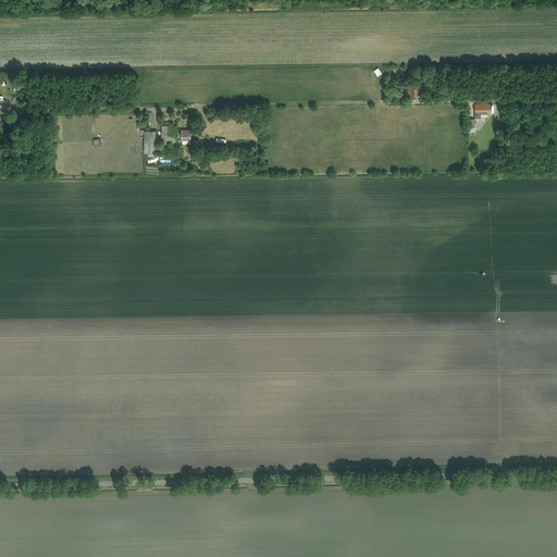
[(417,97),(420,97),(419,84),(409,84),(409,99),(417,99),(417,97)]
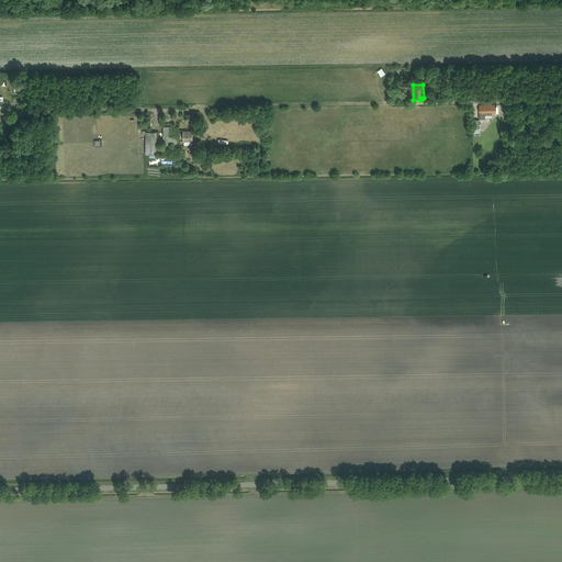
[(495,105),(479,105),(480,120),(485,119),(485,117),(492,117),(492,114),(495,114),(495,112),(496,112),(496,107),(495,107),(495,105)]
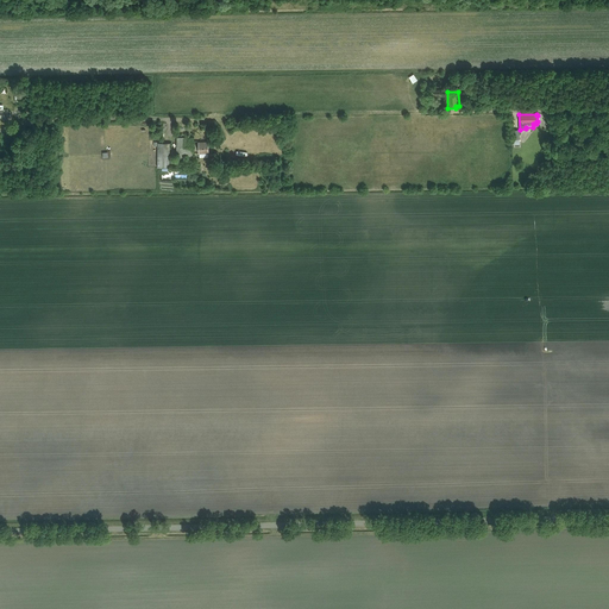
[(177,158),(194,157),(193,138),(177,138),(177,158)]
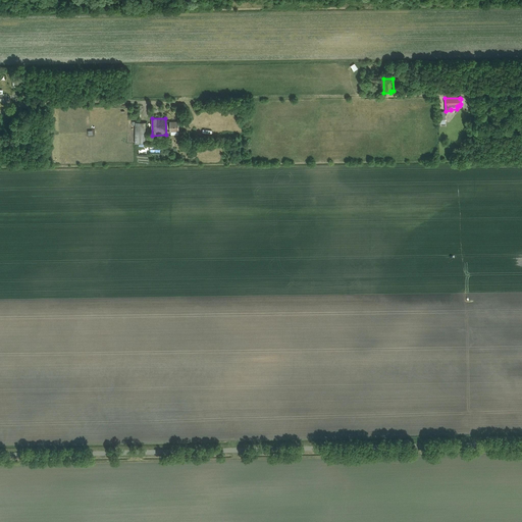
[(170,132),(178,131),(178,121),(170,121),(170,132)]
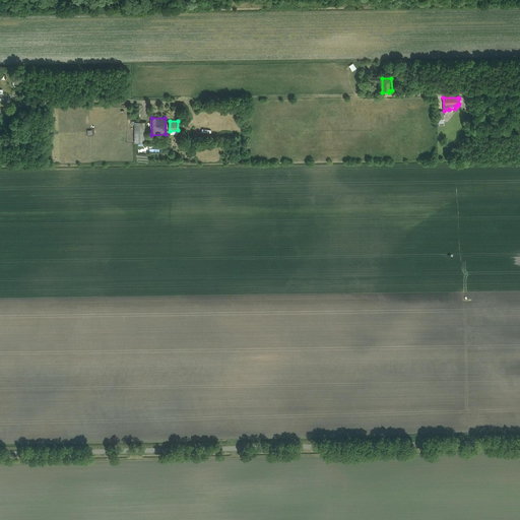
[(144,143),(145,122),(135,122),(135,125),(135,143),(144,143)]
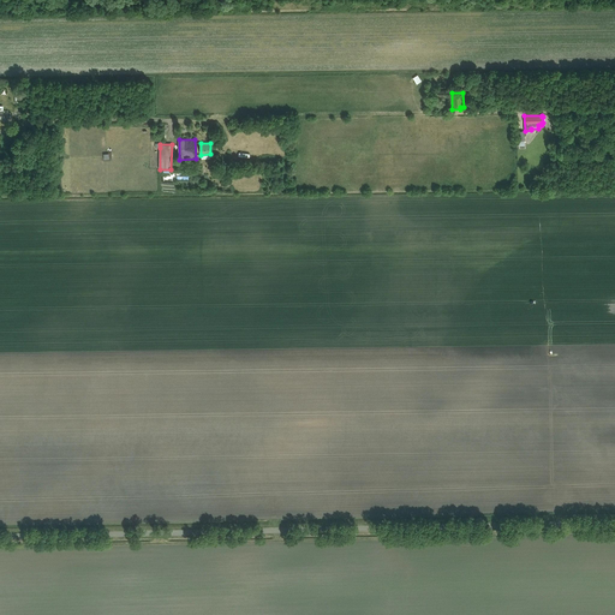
All buildings are outlined.
